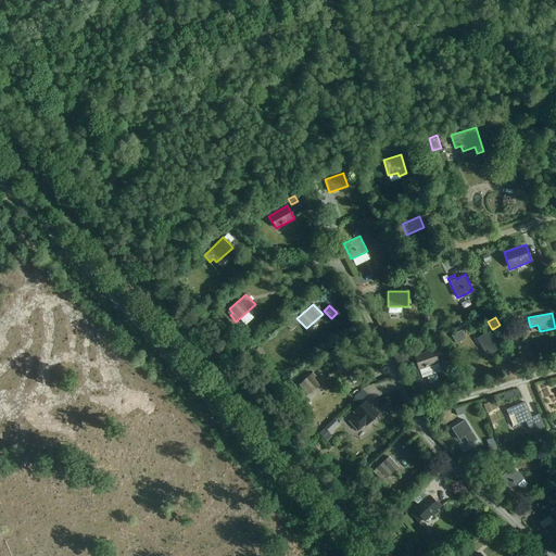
[(489,331),(477,339),(488,356),(500,349),(489,331)]
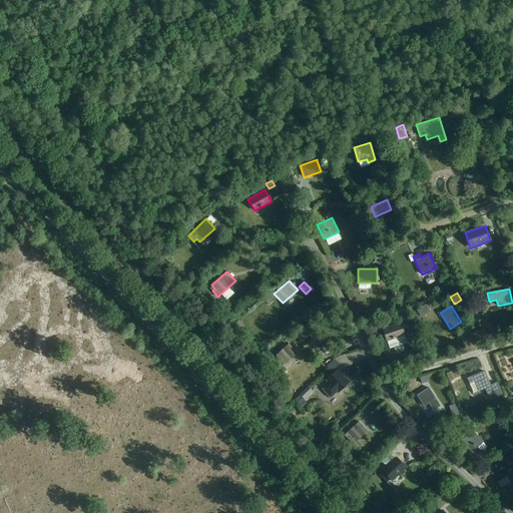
[(238,320),(235,323),(241,330),(244,327),(238,320)]
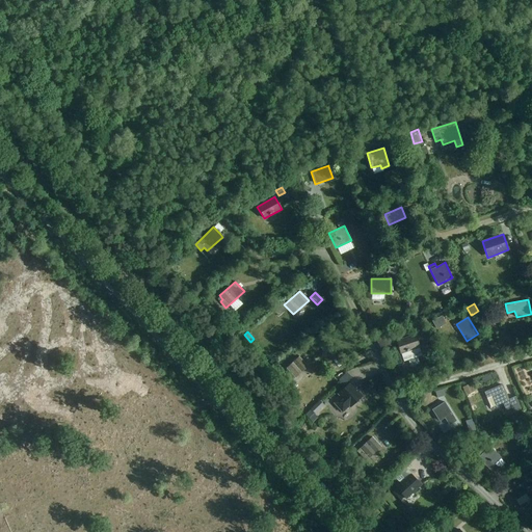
[(403,362),(421,355),(415,335),(397,341),(403,362)]
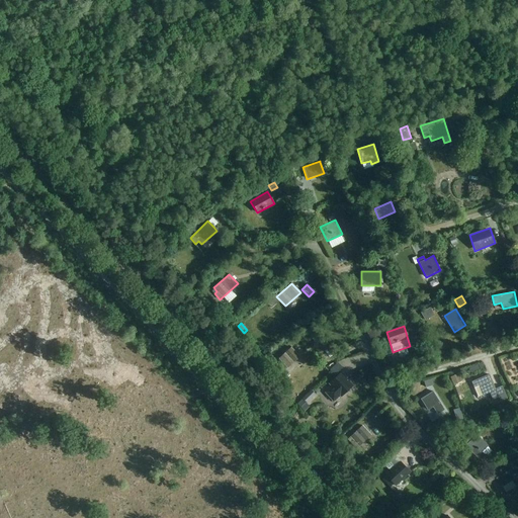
[(299,357),(290,347),(278,358),(281,361),(287,368),(299,357)]
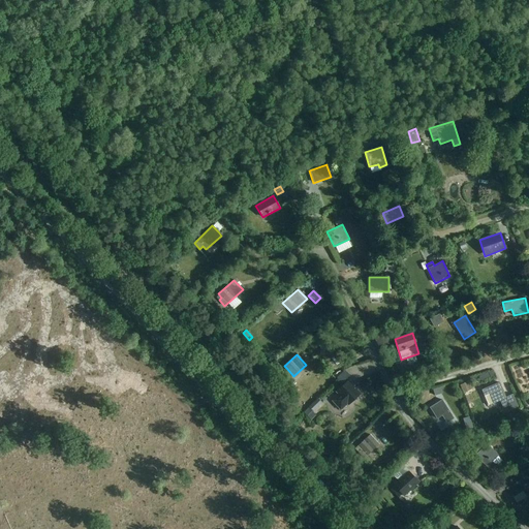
[(289,380),(293,376),(287,369),(282,373),(289,380)]
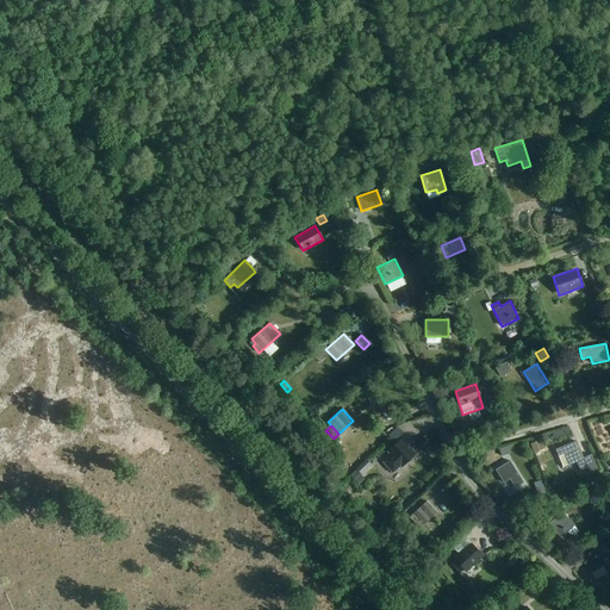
[(415,454),(408,446),(405,443),(402,439),(387,452),(390,454),(381,461),(392,473),(400,466),(402,466),(415,454)]
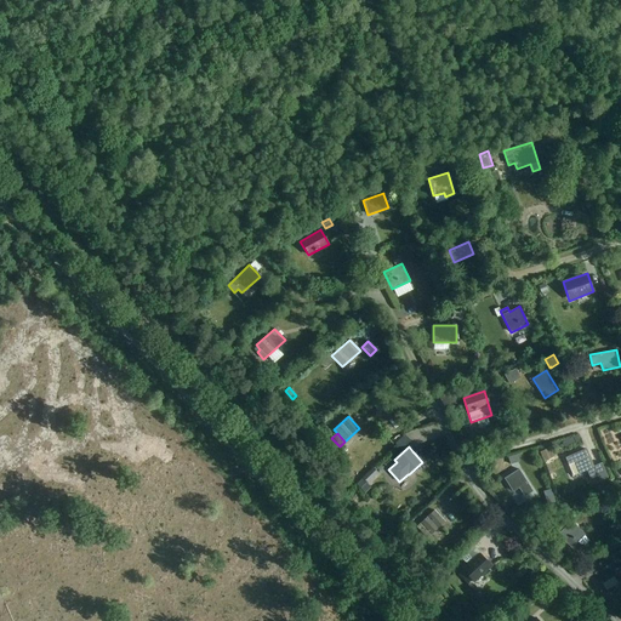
[(541,451),(545,460),(552,456),(548,448),(541,451)]
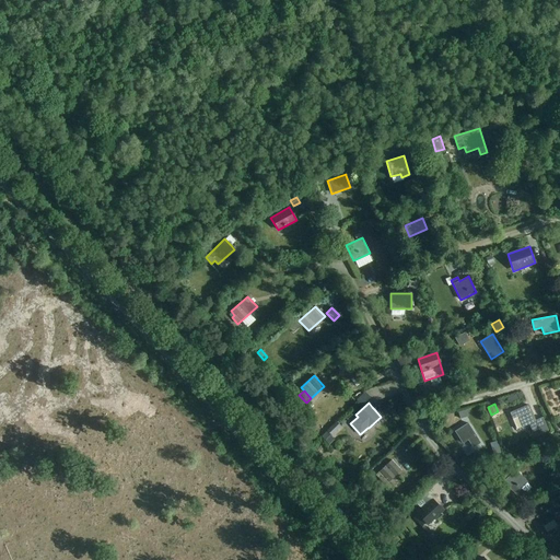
[(510,412),(512,419),(516,429),(522,427),(528,423),(533,432),(539,430),(540,434),(548,431),(541,418),(535,420),(528,405),(510,412)]
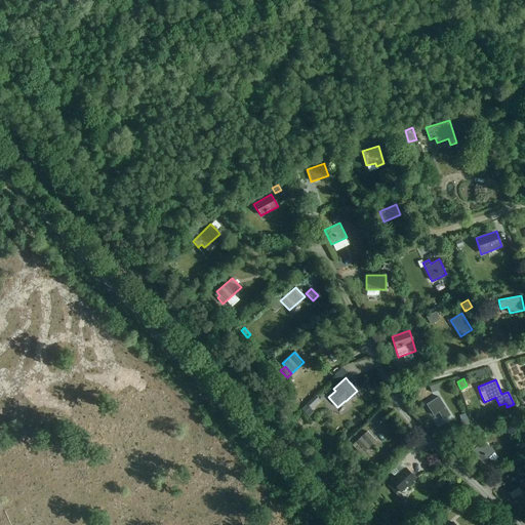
[(431,401),(426,404),(433,415),(439,412),(443,419),(450,415),(436,393),(429,398),(431,401)]
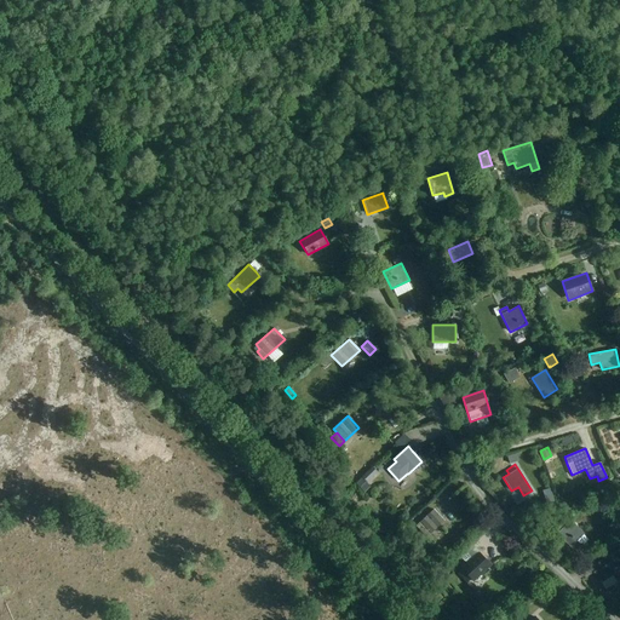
[(378,472),(372,466),(361,476),(367,483),(378,472)]
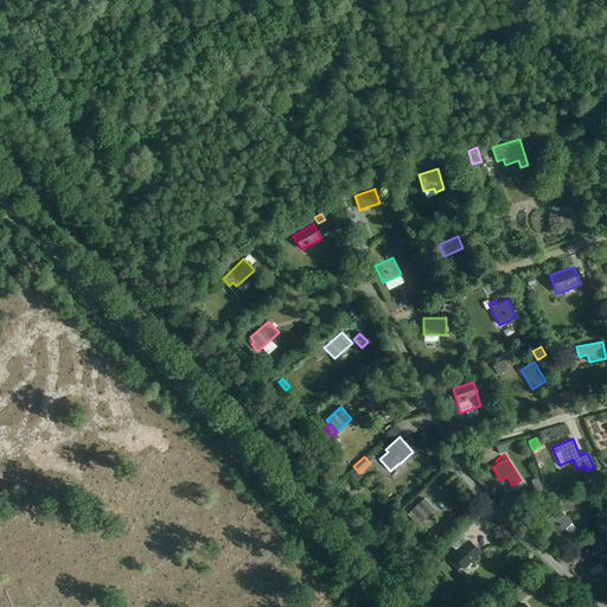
[(356,481),(362,477),(352,467),(347,472),(356,481)]
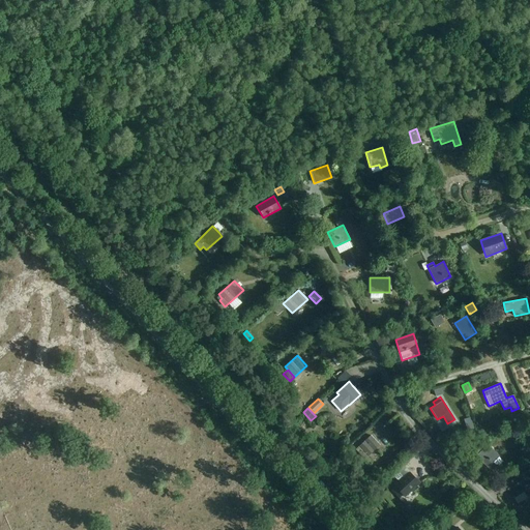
[(380,445),(371,435),(358,447),(360,449),(357,452),(363,460),(380,445)]
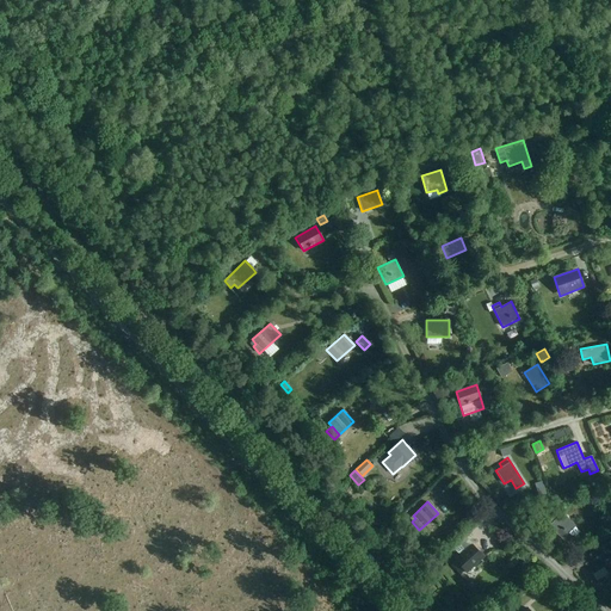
[(575,525),(562,512),(548,526),(562,539),(575,525)]
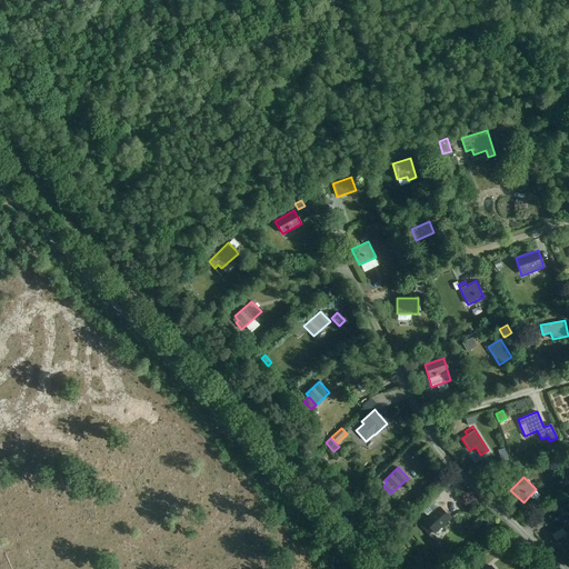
[(428,535),(431,531),(432,532),(450,517),(440,506),(432,513),(428,517),(423,521),(423,522),(420,526),(428,535)]
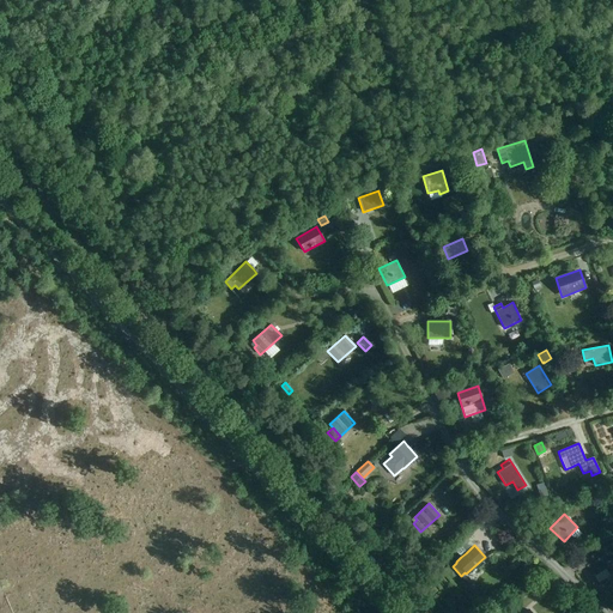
[(460,554),(461,557),(466,553),(460,546),(455,550),(459,554),(460,554)]
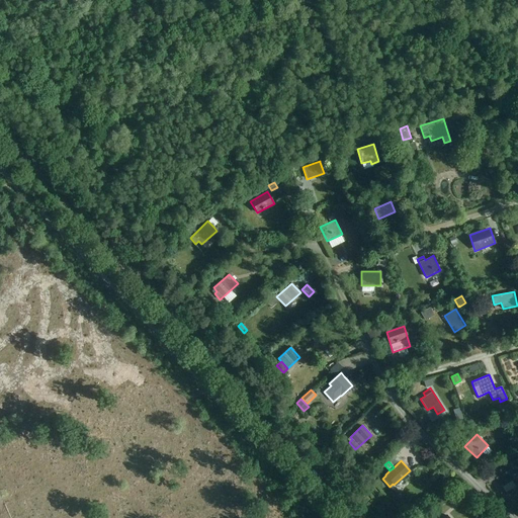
[(502,475),(496,479),(502,488),(505,493),(515,487),(517,485),(517,470),(515,466),(512,461),(499,469),(502,475)]
